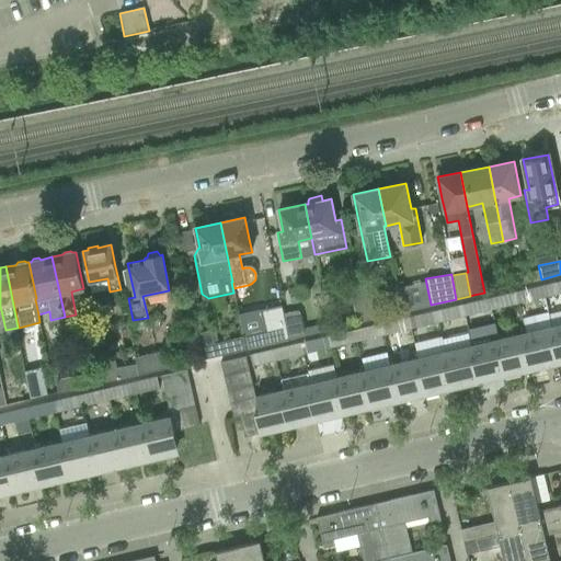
[(560,281),(542,285),(545,297),(560,293),(560,281)]
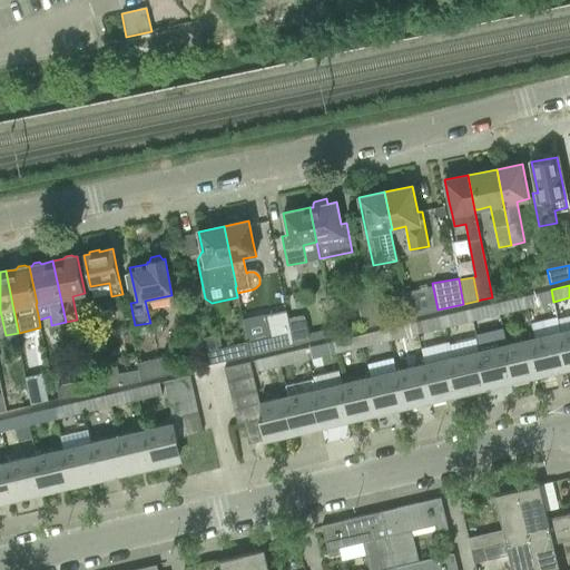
[(370,287),(355,291),(364,327),(379,324),(370,287)]
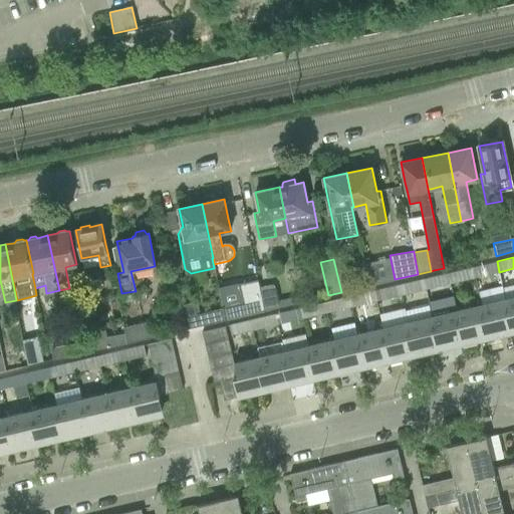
[(497,261),(476,266),(479,277),(499,272),(497,261)]
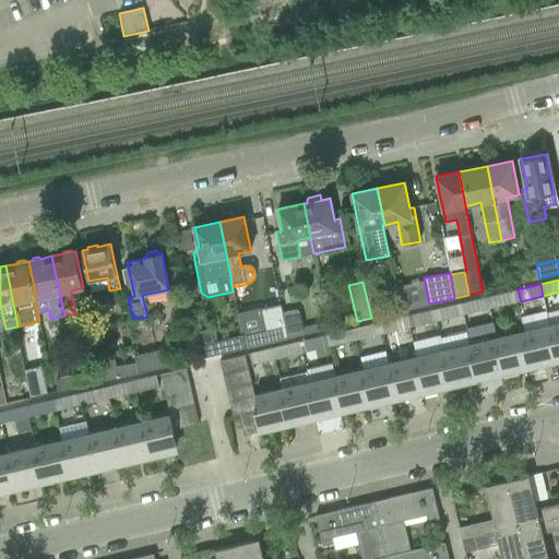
[(510,292),(488,297),(490,308),(512,302),(510,292)]
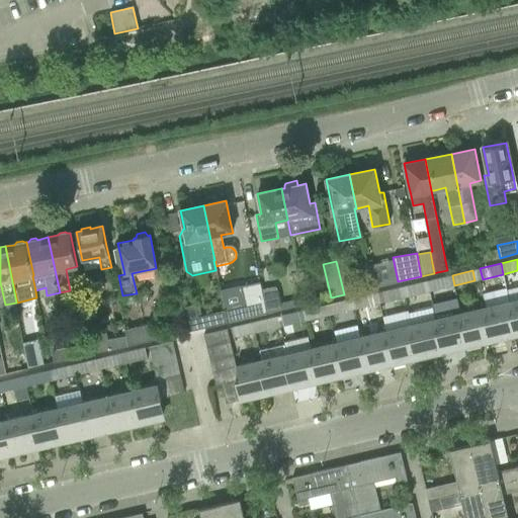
[(452,275),(430,280),(433,290),(454,285),(452,275)]
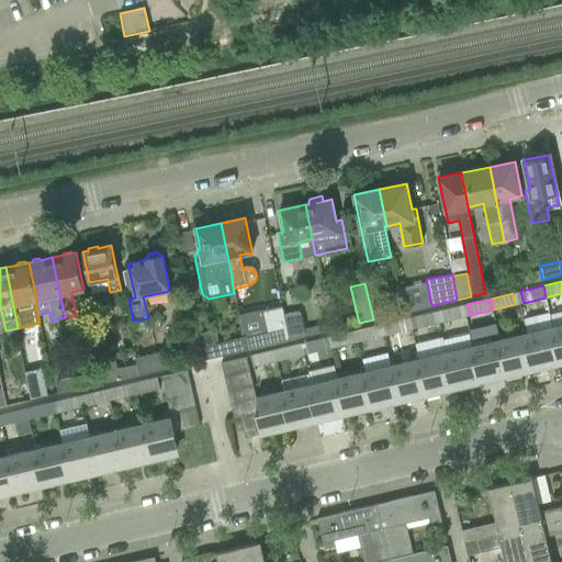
[(290,339),(284,314),(282,305),(259,311),(265,334),(245,339),(247,349),(290,339)]
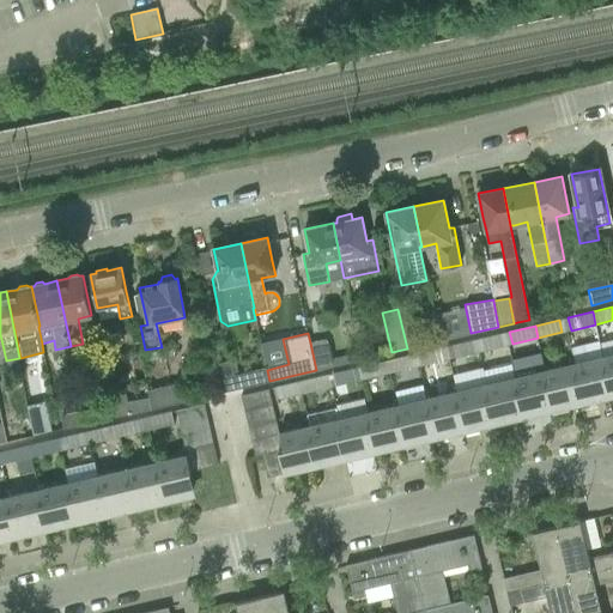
[(501,334),(477,339),(479,352),(503,346),(501,334)]
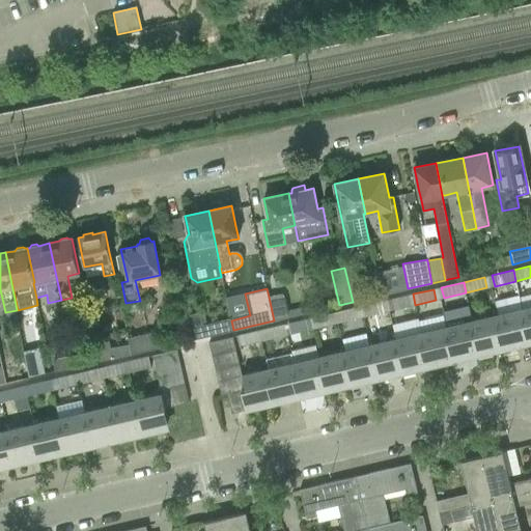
[(281,294),(269,297),(274,320),(286,317),(281,294)]
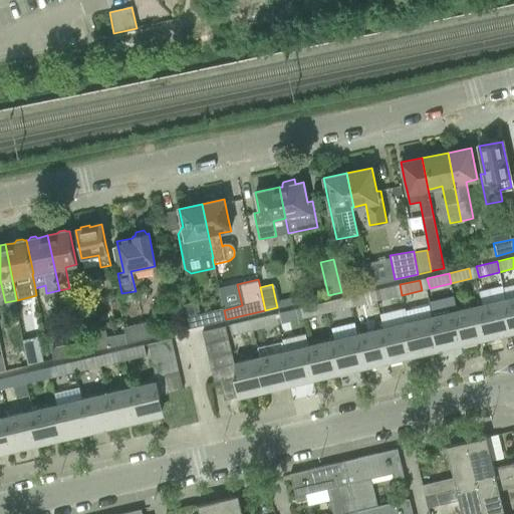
[(400,284),(377,289),(380,300),(402,295),(400,284)]
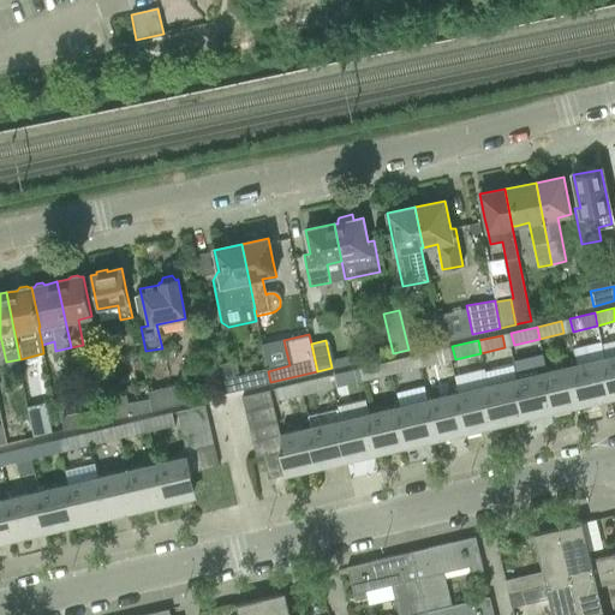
[(442,348),(418,354),(421,366),(445,362),(442,348)]
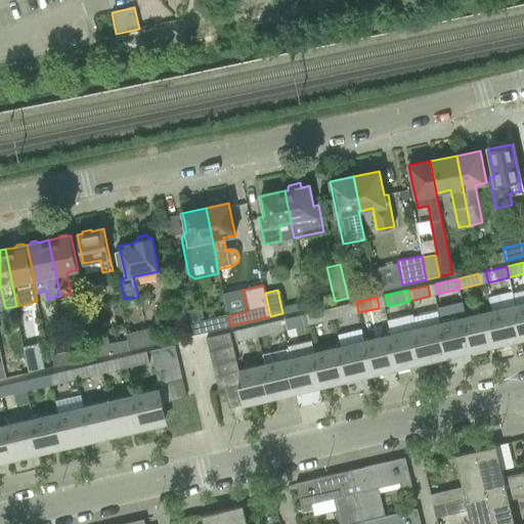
[(356,302),(335,307),(337,317),(358,312),(356,302)]
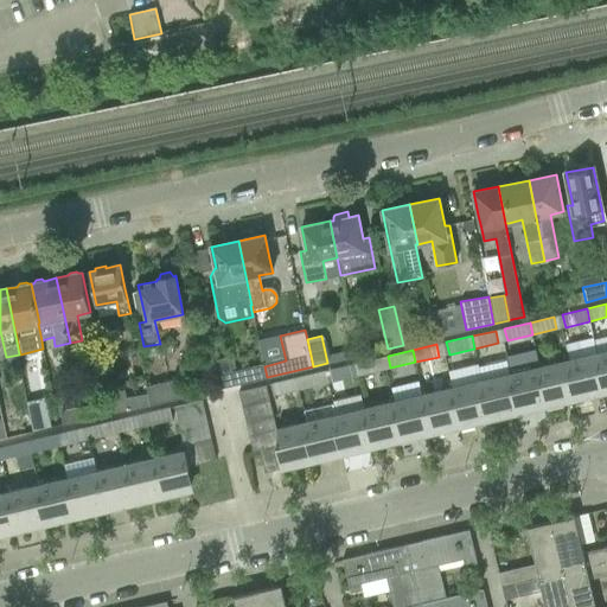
[(606,350),(598,353),(601,370),(596,371),(602,394),(606,391),(606,350)]
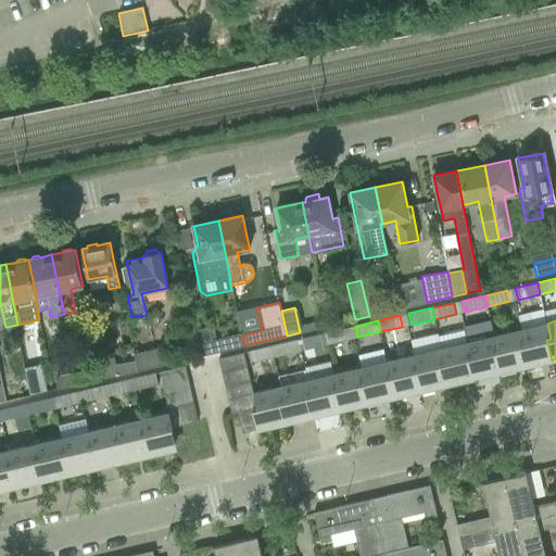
[(547,324),(522,329),(526,345),(521,346),(527,366),(552,361),(546,340),(551,339),(547,324)]
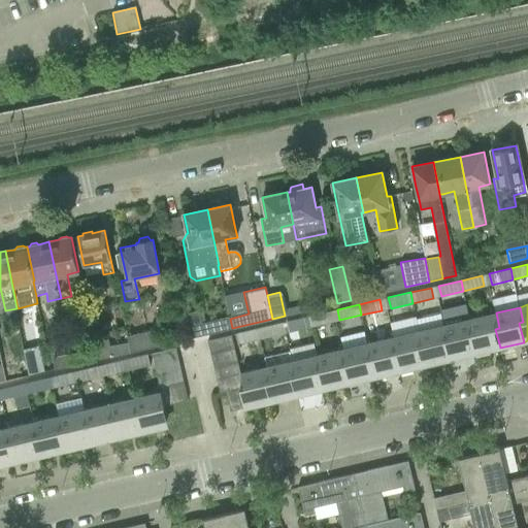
[(329,311),(309,316),(312,327),(331,322),(329,311)]
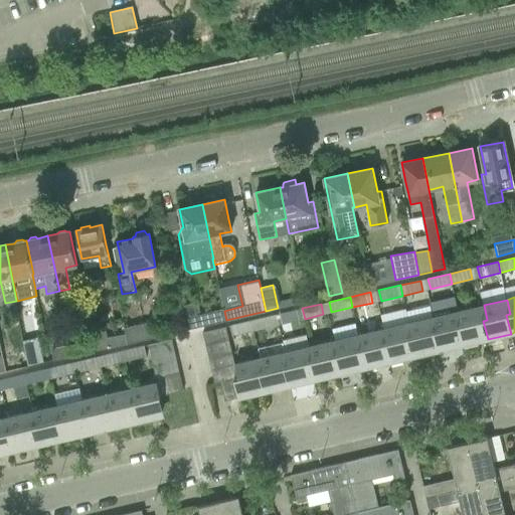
[(182,308),(187,330),(226,321),(224,312),(197,318),(194,305),(182,308)]
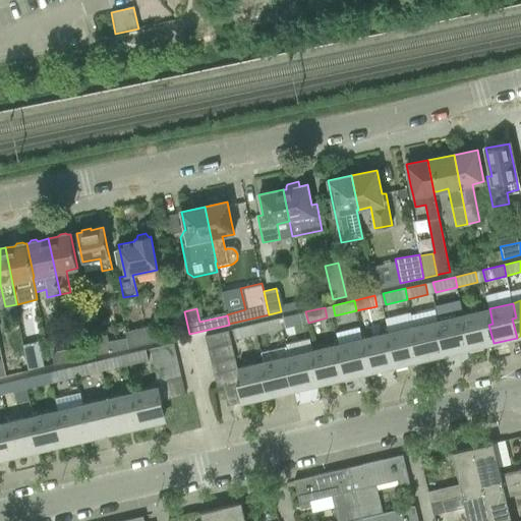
[(489,308),(464,314),(467,330),(463,330),(468,349),(494,343),(488,325),(493,324),(489,308)]
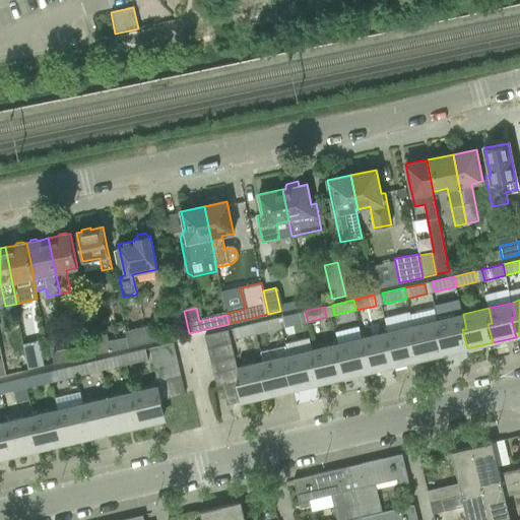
[(305,311),(282,317),(284,327),(308,322),(305,311)]
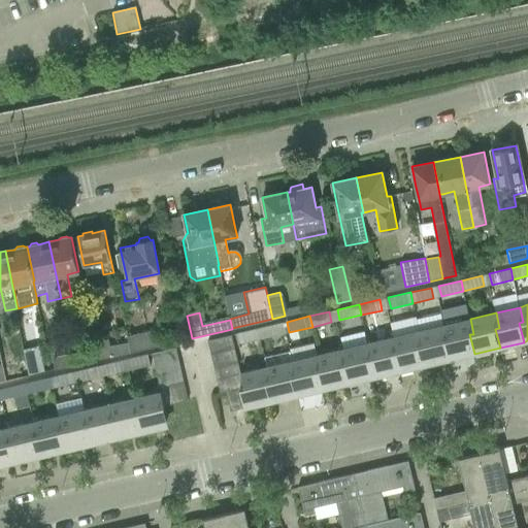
[(470,319),(446,325),(449,339),(444,340),(450,360),(474,354),(469,334),(473,334),(470,319)]
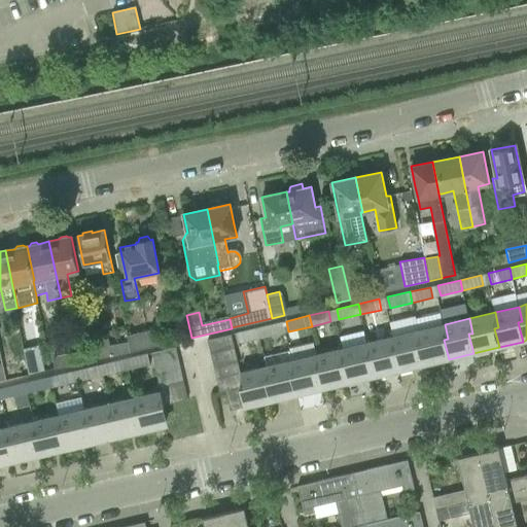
[(278,322),(258,327),(260,338),(280,334),(278,322)]
